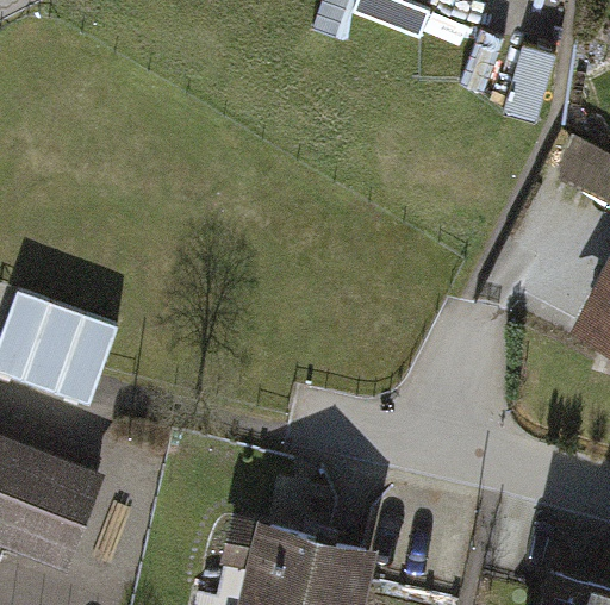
[(609,250),(570,331),(609,351),(609,158),(584,145),(562,188),(609,212),(609,250)]
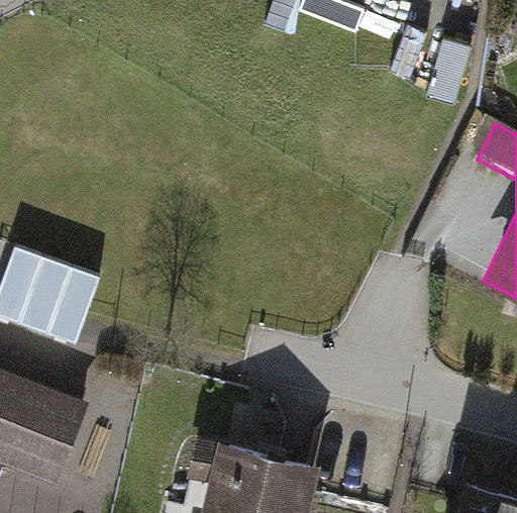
[(0,292),(0,315),(77,343),(86,317),(88,314),(100,277),(17,247),(0,292)]
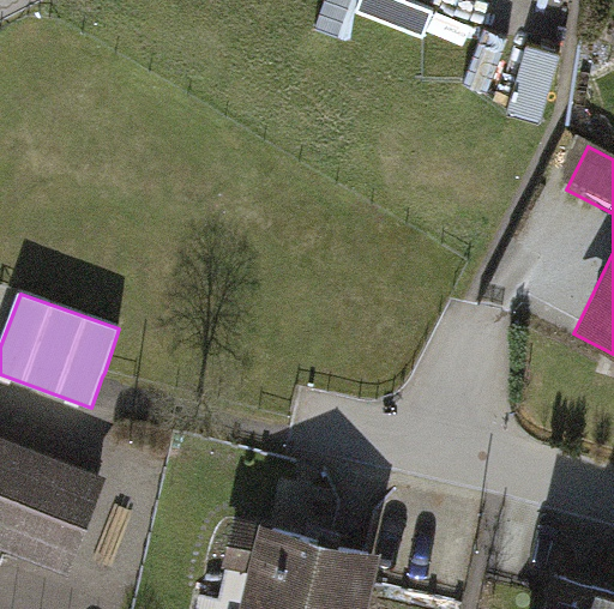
[(106,478),(0,439),(0,554),(67,580),(106,478)]
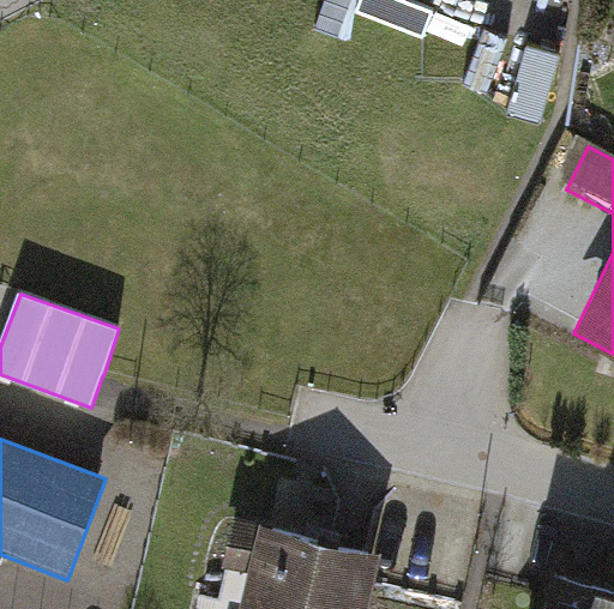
[(365,608),(379,544),(235,513),(224,565),(250,570),(240,608),(365,608)]
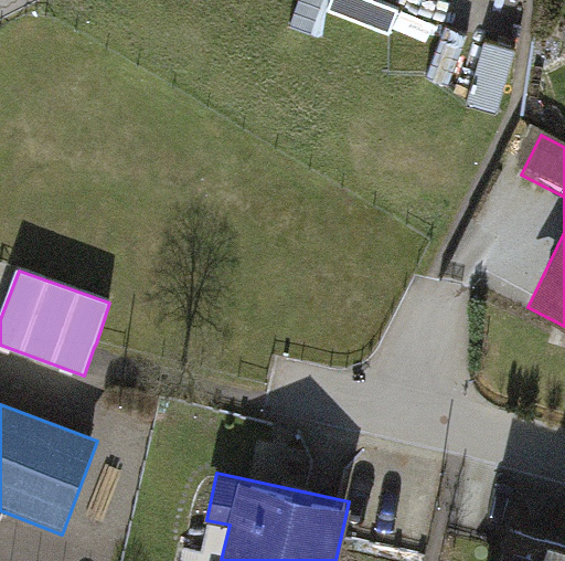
[(564,560),(564,533),(514,517),(499,560),(564,560)]
